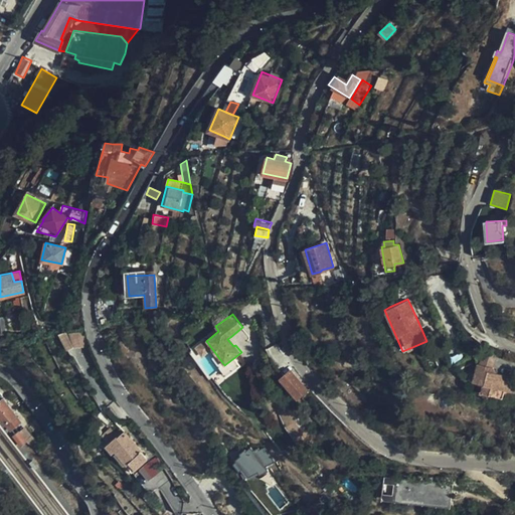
[(34,333),(41,332),(35,315),(31,317),(33,324),(31,325),(34,333)]
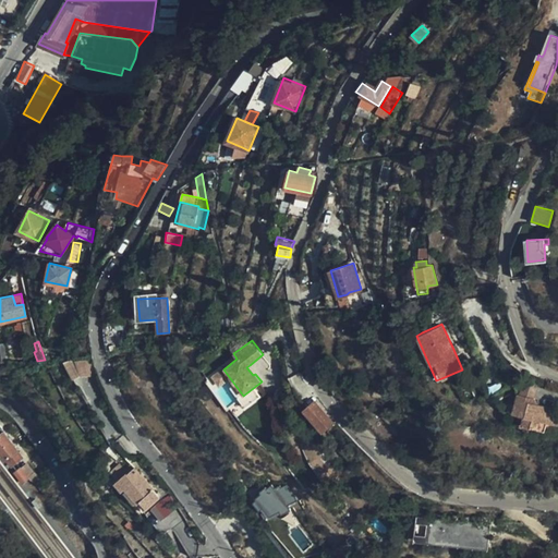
[(82,374),(98,375),(94,359),(71,358),(65,360),(75,377),(82,374)]
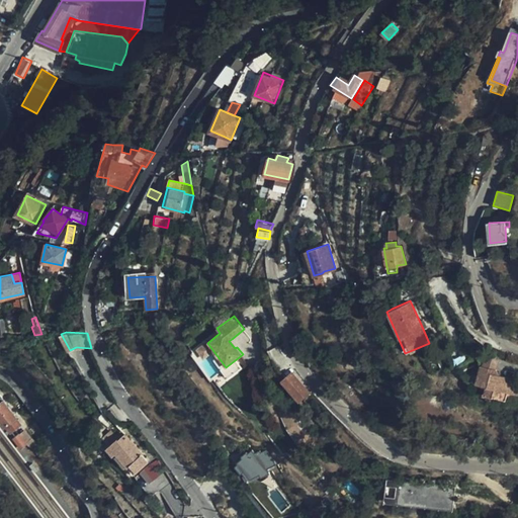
[(207,343),(198,349),(204,358),(213,351),(207,343)]
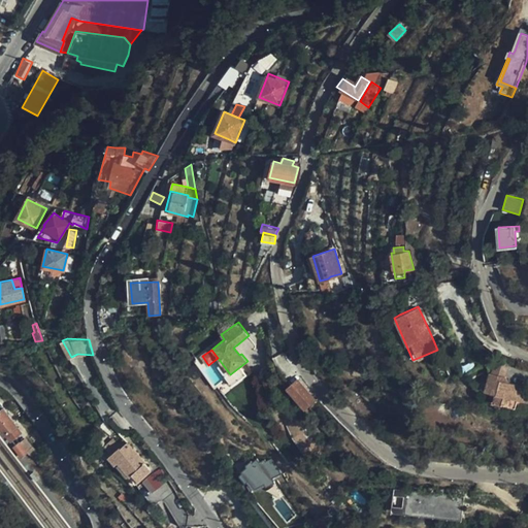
[(509,405),(518,409),(524,395),(503,386),(501,382),(487,374),(480,392),(489,397),(486,404),(506,414),(509,405)]
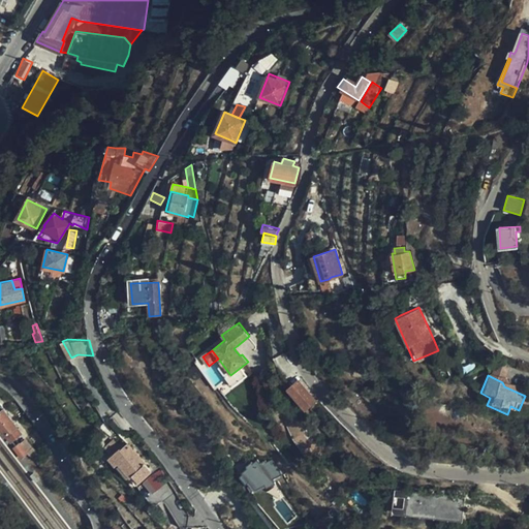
[(318,399),(301,377),(288,387),(307,409),(318,399)]
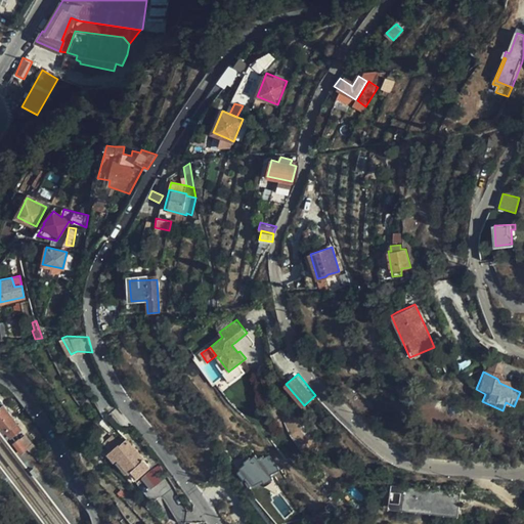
[(17,423),(3,404),(0,406),(0,428),(4,434),(5,434),(10,440),(22,431),(16,425),(17,423)]
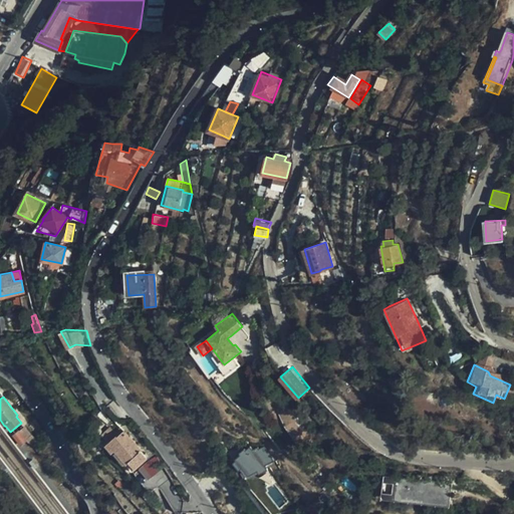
[(31,436),(24,427),(19,431),(12,436),(20,447),(22,445),(26,442),(35,450),(41,444),(31,436)]
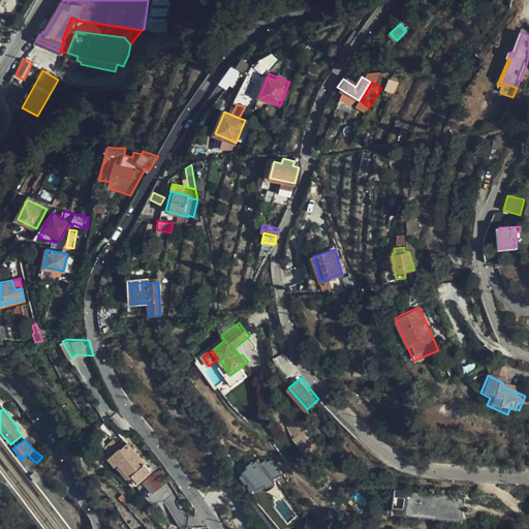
[(116,440),(107,445),(114,455),(122,448),(124,450),(127,447),(126,445),(130,442),(127,439),(119,444),(116,440)]
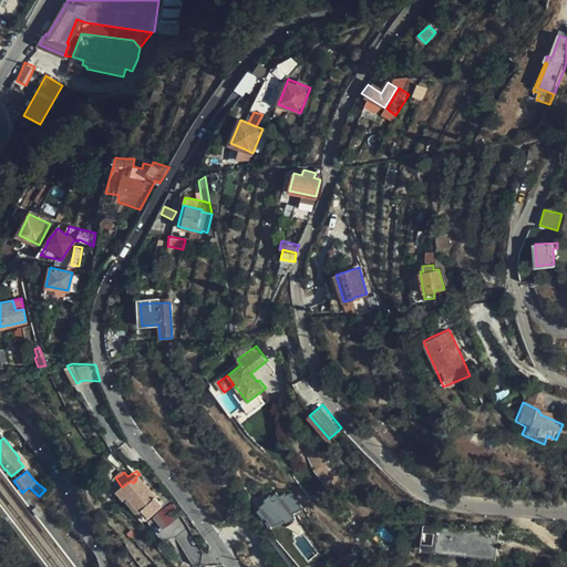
[(131,481),(122,487),(121,488),(127,497),(131,495),(143,512),(144,511),(150,517),(163,506),(157,498),(145,482),(140,474),(135,477),(136,480),(133,483),(131,481)]
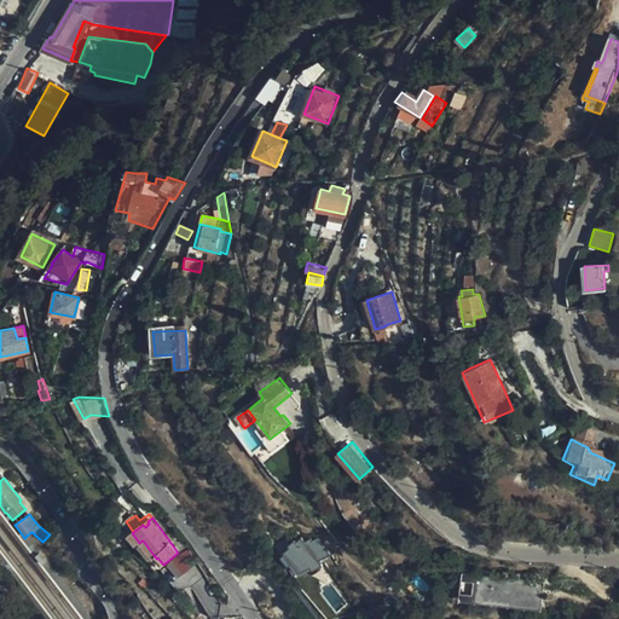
[(330,554),(323,536),(313,539),(312,537),(306,539),(304,536),(298,541),(296,539),(290,543),(291,545),(285,549),(288,551),(284,554),(290,562),(295,560),(301,568),(313,563),(313,567),(323,563),(322,557),(330,554)]
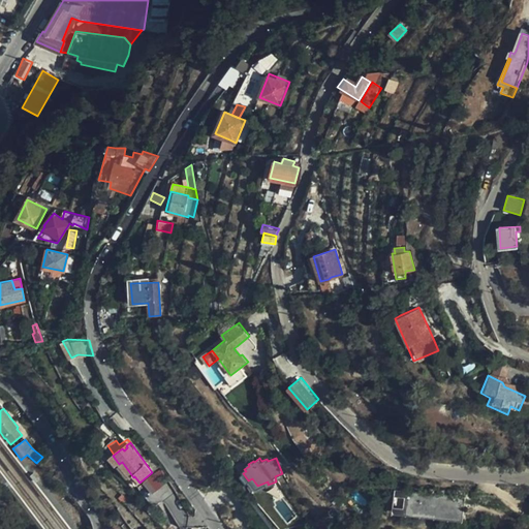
[(136,484),(139,483),(134,476),(133,477),(122,462),(119,464),(130,479),(132,477),(136,484)]
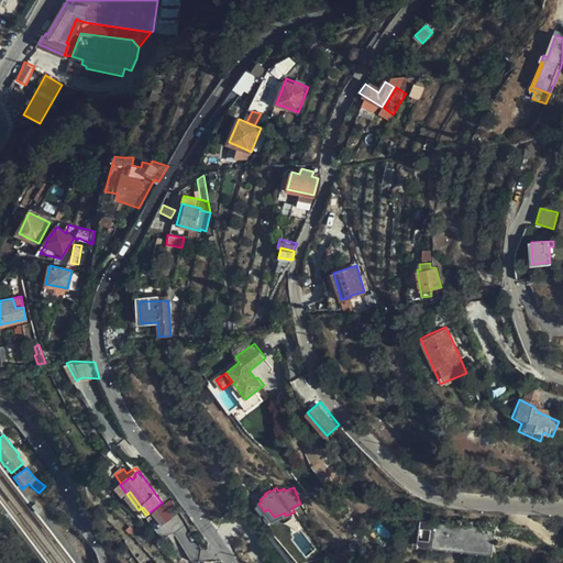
[(426,542),(426,522),(412,521),(411,541),(410,548),(475,554),(485,555),(485,548),(426,542)]
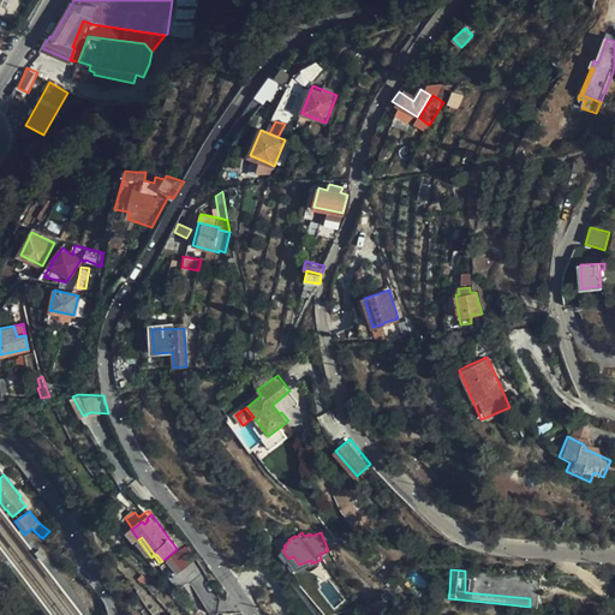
[(493,574),(465,571),(465,592),(530,598),(531,578),(501,575),(501,577),(493,575),(493,574)]
